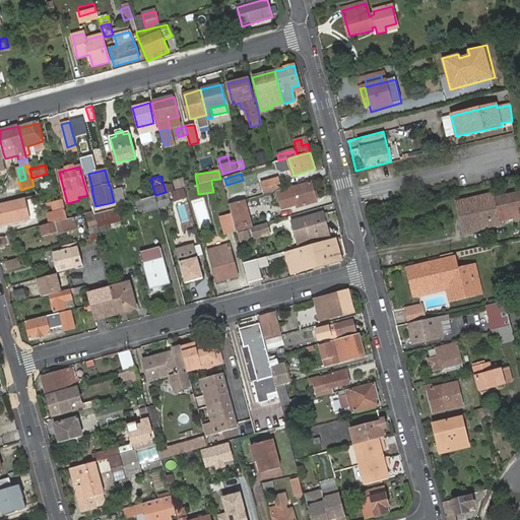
[(174,190),(185,187),(183,178),(172,180),(174,190)]
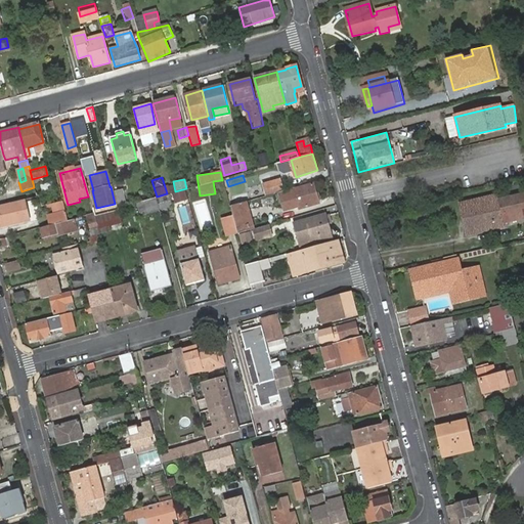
[(264,183),(267,194),(281,190),(278,180),(264,183)]
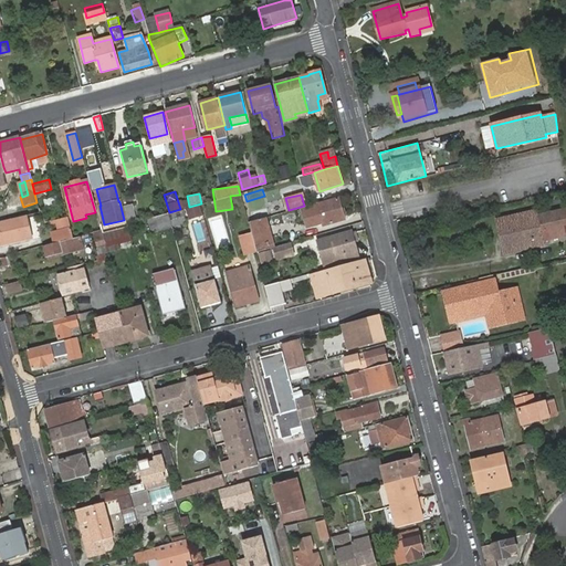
[(318,205),(317,203),(303,207),(308,226),(324,222),(325,224),(345,219),(338,199),(318,205)]
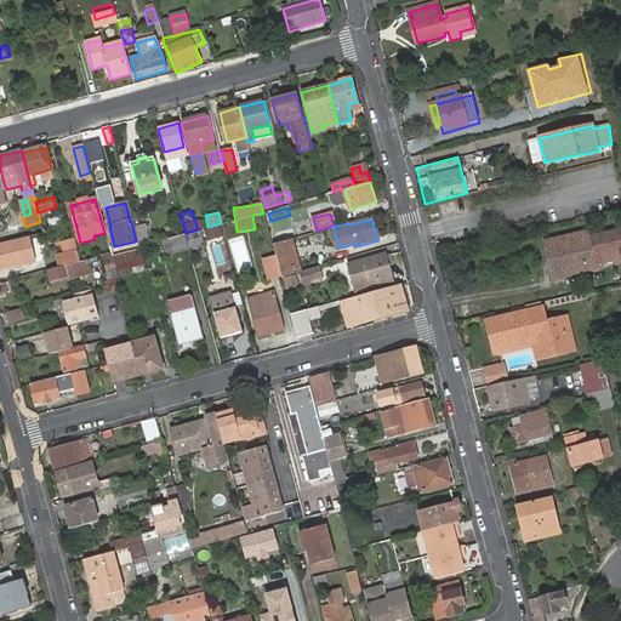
[(208,243),(222,238),(218,224),(203,229),(208,243)]
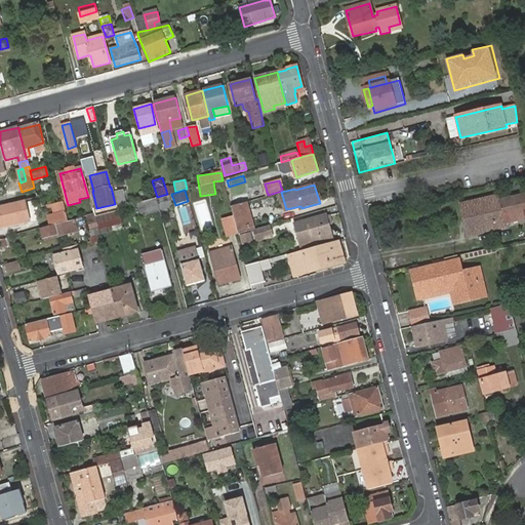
[(507,224),(501,200),(500,195),(462,203),(466,216),(468,215),(469,223),(478,221),(480,234),(507,227),(507,224)]
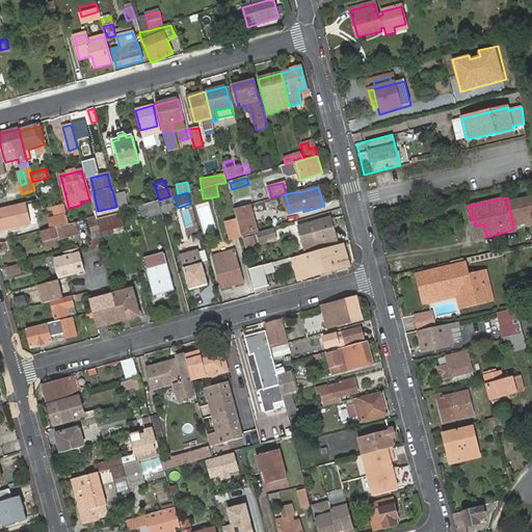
[(531,222),(531,197),(508,203),(513,227),(531,222)]
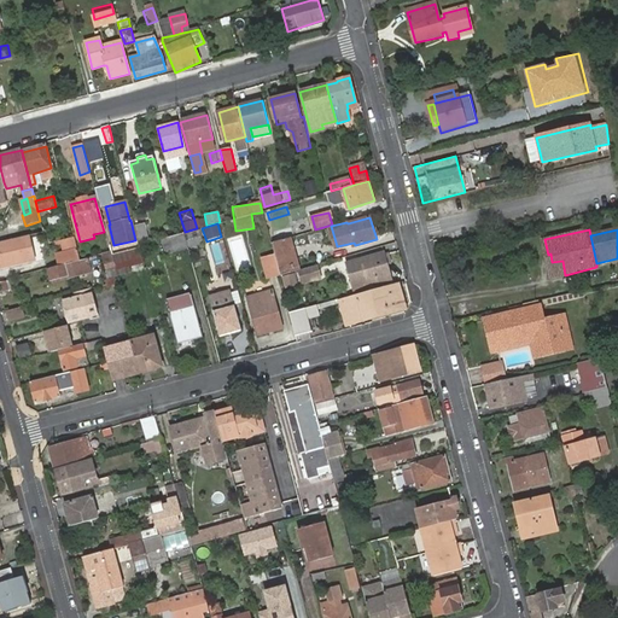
[(173,252),(190,248),(186,233),(169,238),(173,252)]
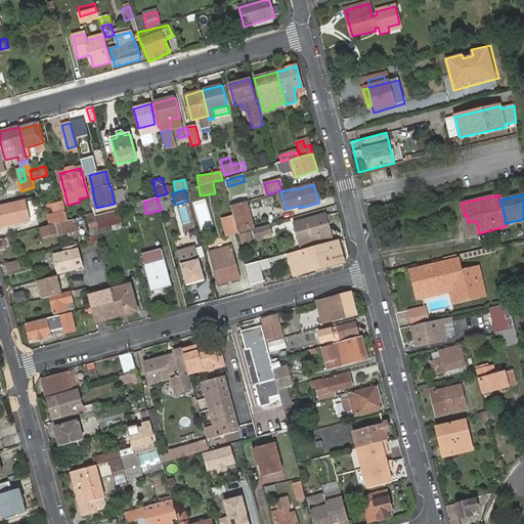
[(0,205),(0,212),(26,206),(24,199),(0,205)]
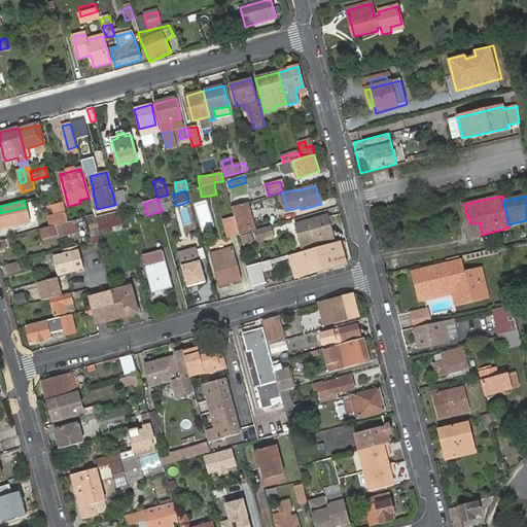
[(171,200),(161,202),(163,210),(173,208),(171,200)]
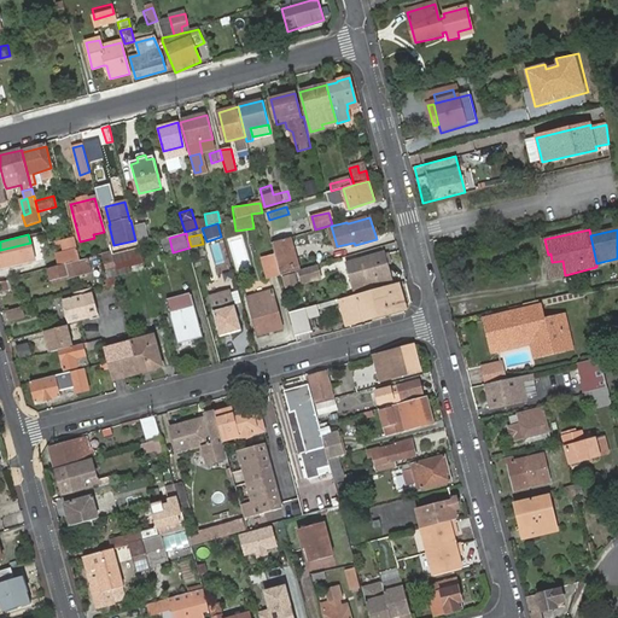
[(301,270),(291,238),(273,244),(275,255),(281,275),(281,277),(299,272),(301,270)]
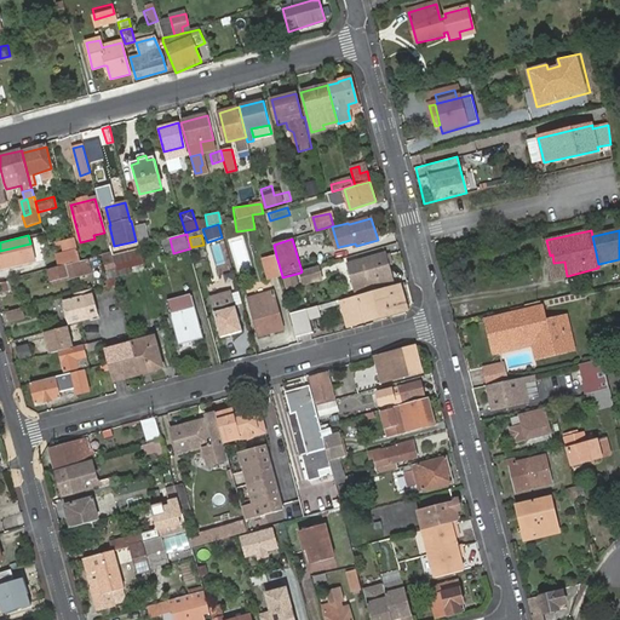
[(30,244),(0,251),(0,262),(1,268),(34,259),(30,244)]
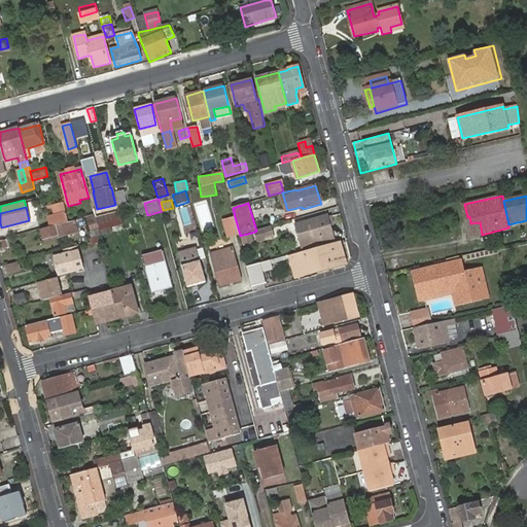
[(187,207),(179,209),(183,226),(191,224),(187,207)]
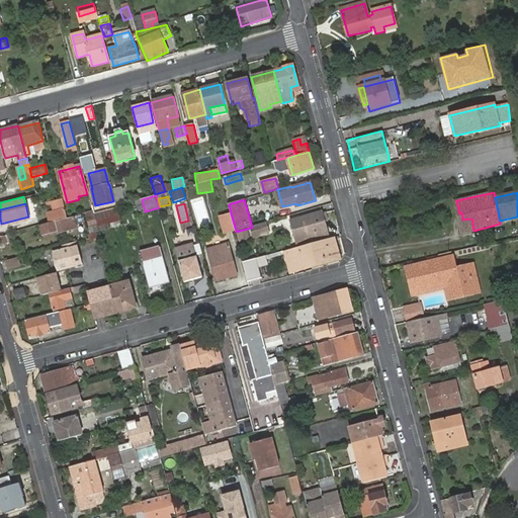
[(57,210),(59,220),(67,218),(65,208),(57,210)]
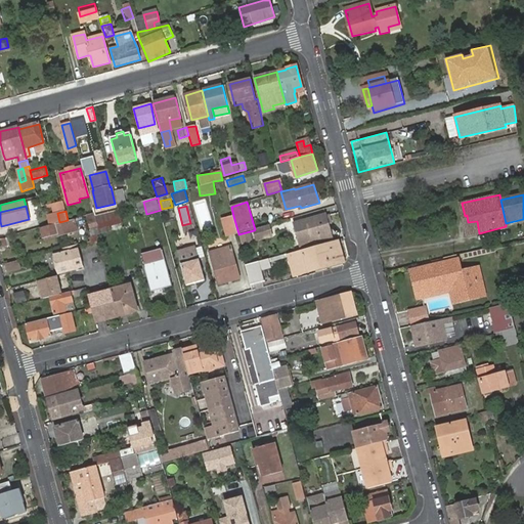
[(48,216),(50,225),(56,223),(59,222),(57,213),(48,216)]
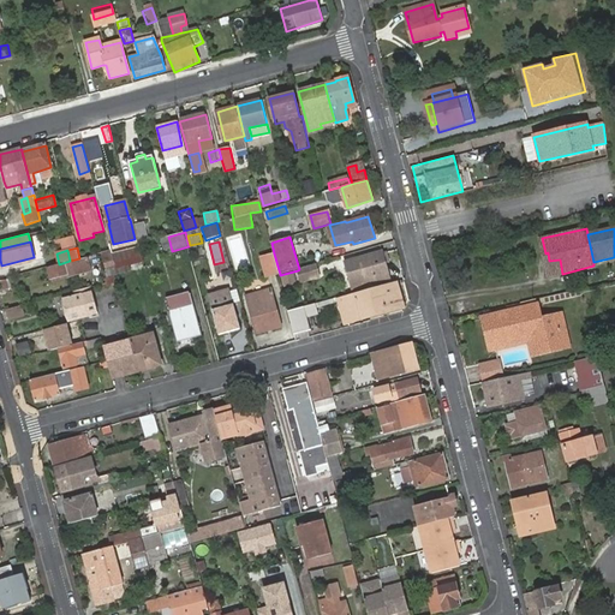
[(99,254),(87,256),(87,258),(89,266),(102,262),(99,254)]
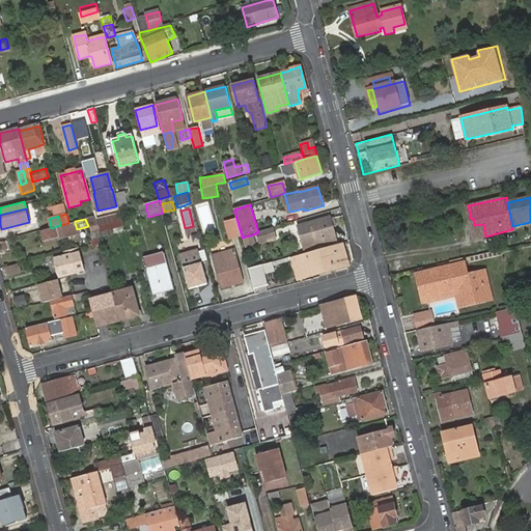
[(102,231),(96,220),(95,219),(89,221),(94,234),(102,231)]
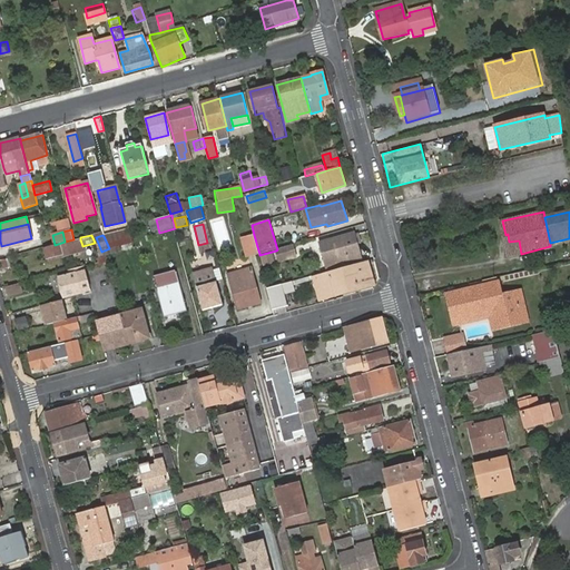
[(248,257),(259,254),(254,235),(243,239),(248,257)]
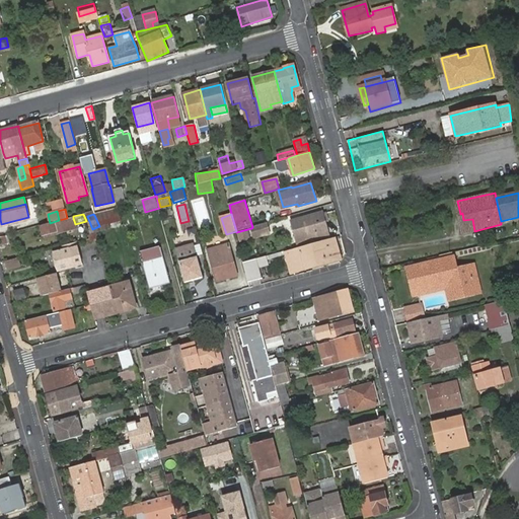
[(322,214),(293,222),(299,246),(328,238),(322,214)]
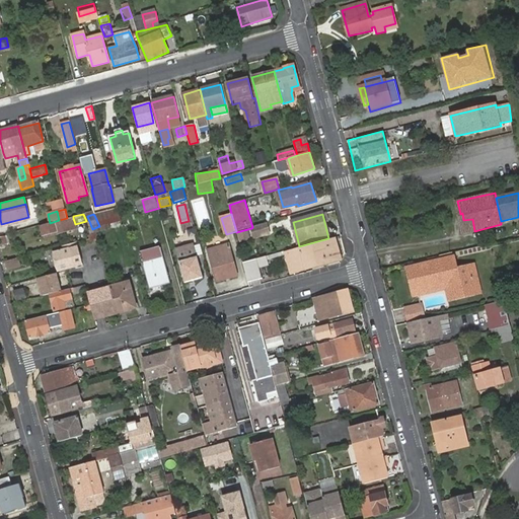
[(50,223),(41,225),(44,235),(56,232),(57,235),(76,230),(75,224),(73,218),(56,223),(56,221),(50,223)]
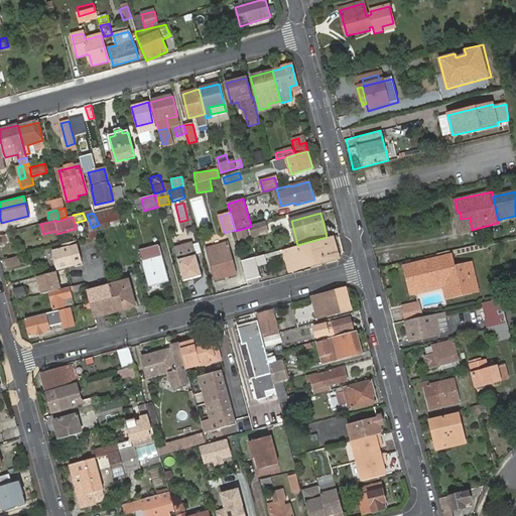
[(462,232),(472,230),(470,218),(461,219),(459,220),(462,232)]
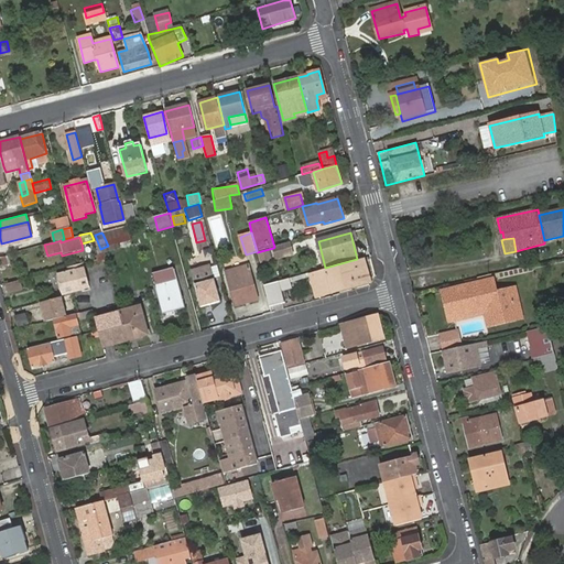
[(94,257),(98,256),(94,242),(89,243),(94,257)]
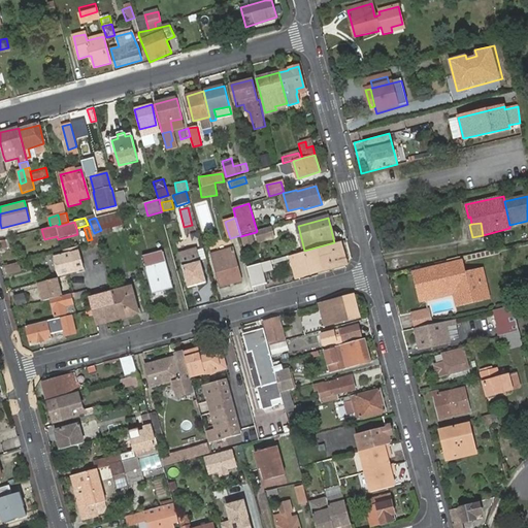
[(257,231),(256,232),(259,242),(274,237),(271,227),(257,231)]
